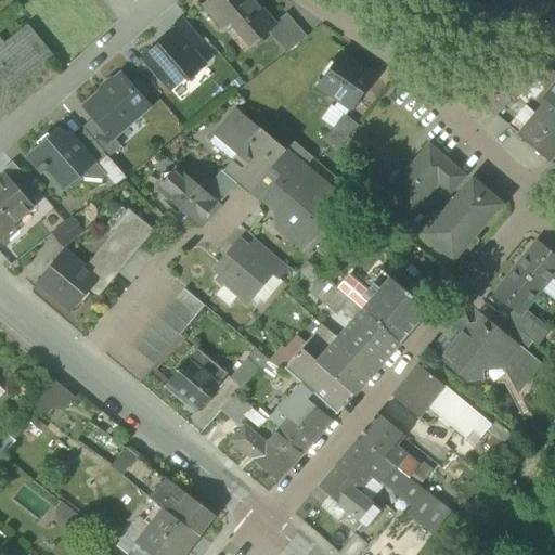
[(234,21),(254,43),(269,31),(275,26),(274,26),(253,0),(209,0),(203,7),(223,29),(234,21)]
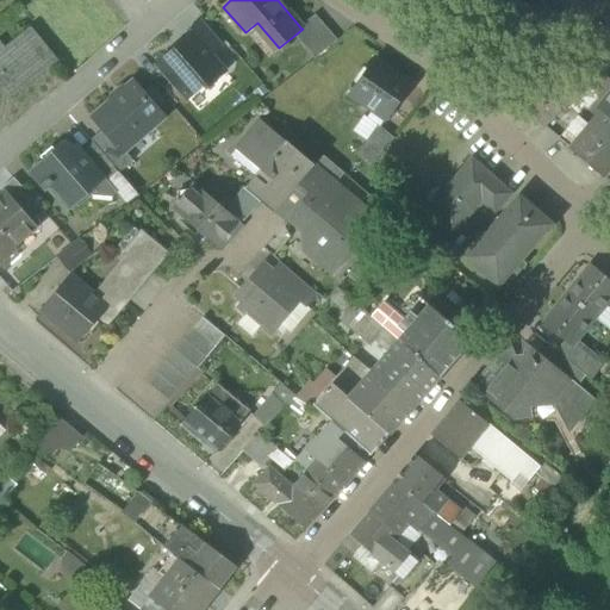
[(296,35),(316,58),(336,42),(315,17),(302,29),(303,29),(296,35)]
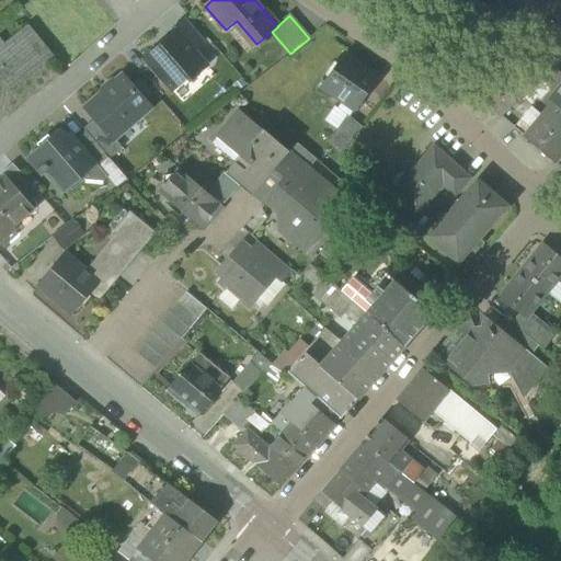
[(178,34),(193,52),(203,43),(183,21),(171,31),(174,33),(176,35),(178,34)]
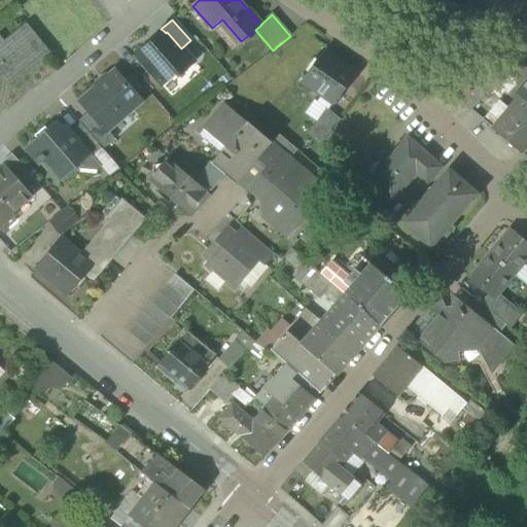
[(0,74),(5,71),(12,80),(46,53),(26,28),(3,45),(0,41),(0,74)]
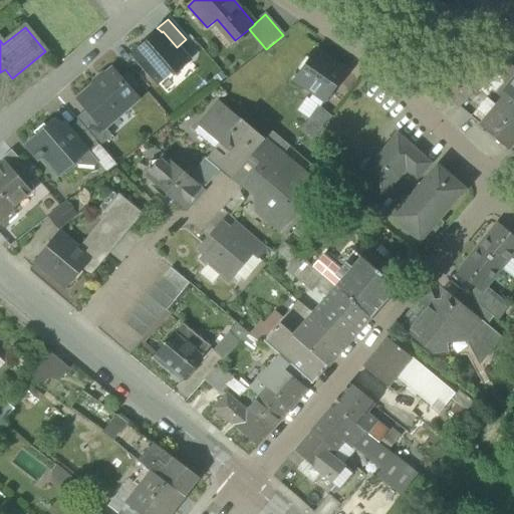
[(160,30),(148,40),(150,42),(162,32),(160,30)]
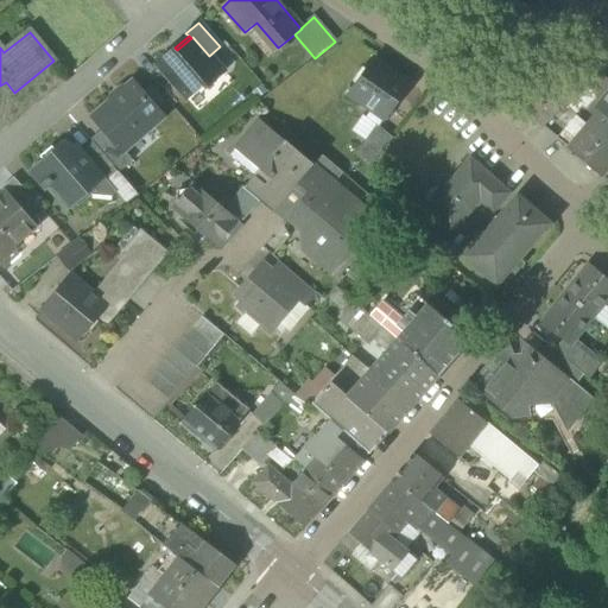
[(156,64),(187,100),(202,86),(206,89),(207,90),(209,88),(208,87),(223,74),(209,56),(192,37),(191,38),(177,50),(175,48),(156,64)]
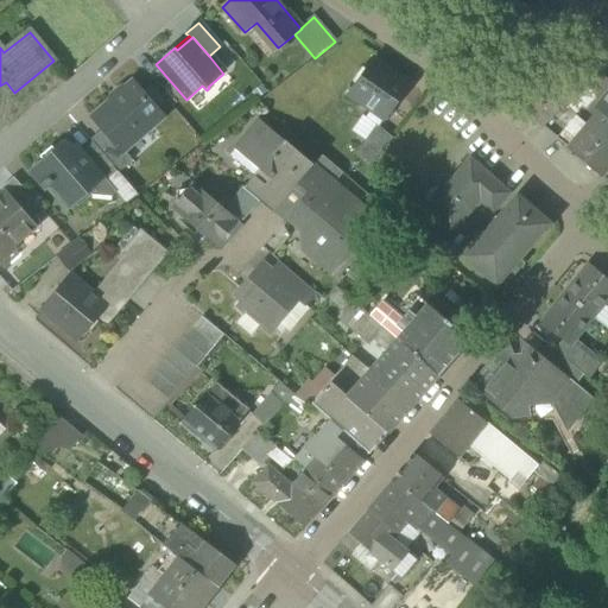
[(369,111),(384,121),(407,86),(392,75),(393,74),(373,59),(348,96),(369,111)]
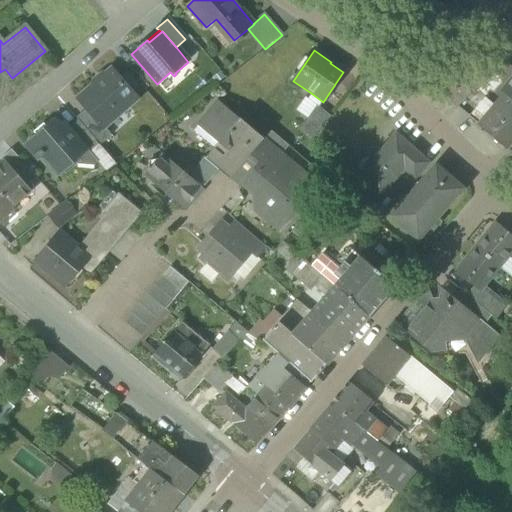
[(456,77),(471,95),(494,74),(505,87),(511,78),(511,67),(502,64),(504,58),(486,51),(456,77)]
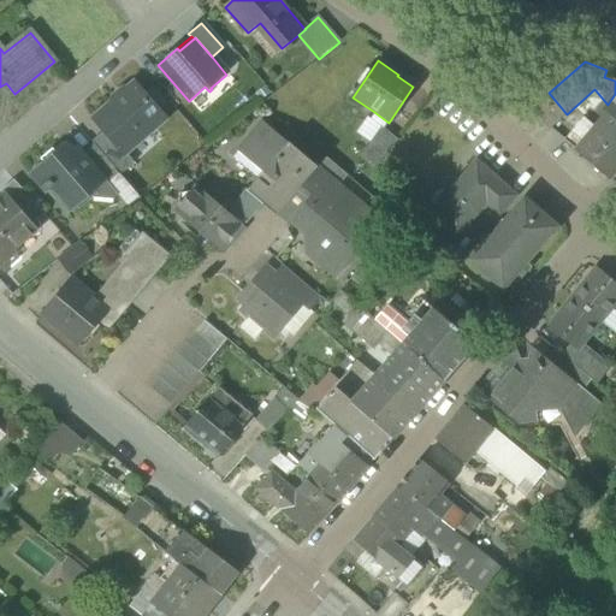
[(414,84),(398,75),(397,76),(413,87),(414,84)]
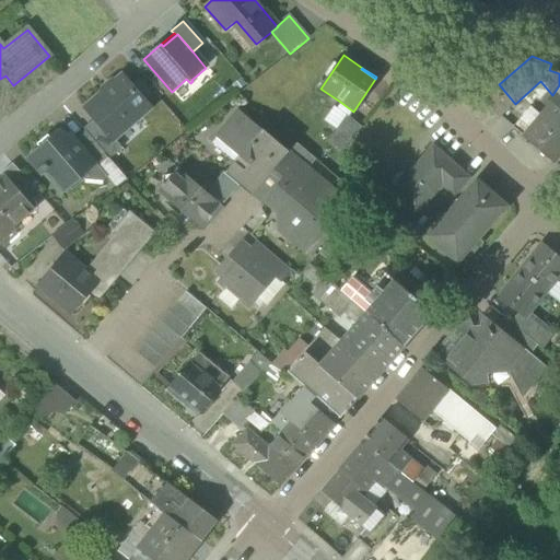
[(94,119),(112,139),(113,138),(148,107),(123,78),(86,109),(94,119)]
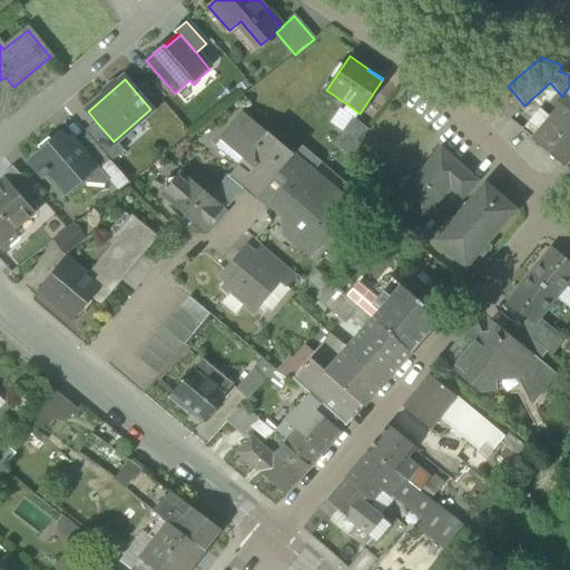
[(177,96),(193,84),(189,80),(175,94),(177,96)]
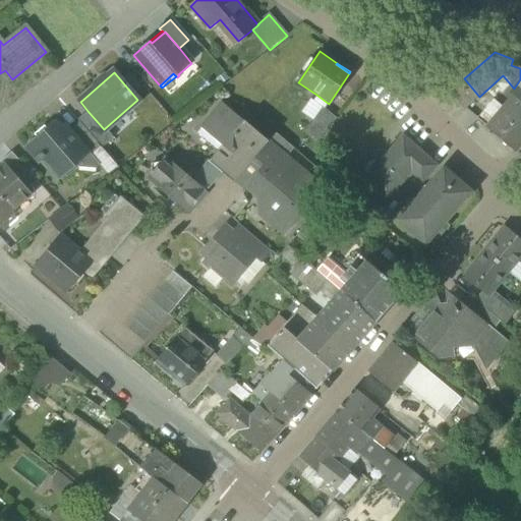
[(449,92),(464,110),(479,97),(464,78),(459,82),(449,92)]
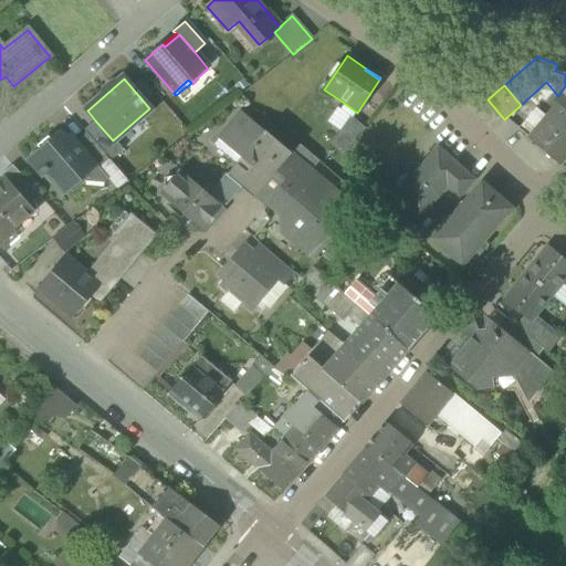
[(527,139),(558,165),(565,155),(565,86),(558,96),(554,103),(556,105),(545,118),(535,109),(519,129),(528,138),(527,139)]
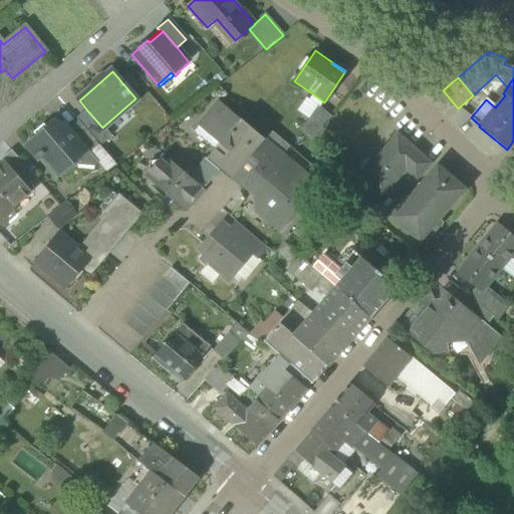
[(319,108),(324,102),(312,93),(299,112),(308,119),(318,107),(319,108)]
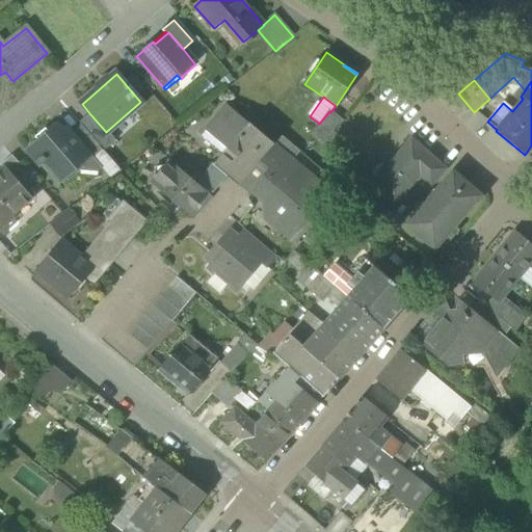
[(235,166),(246,176),(254,167),(272,145),(225,105),(204,130),(227,150),(217,159),(231,171),(235,166)]
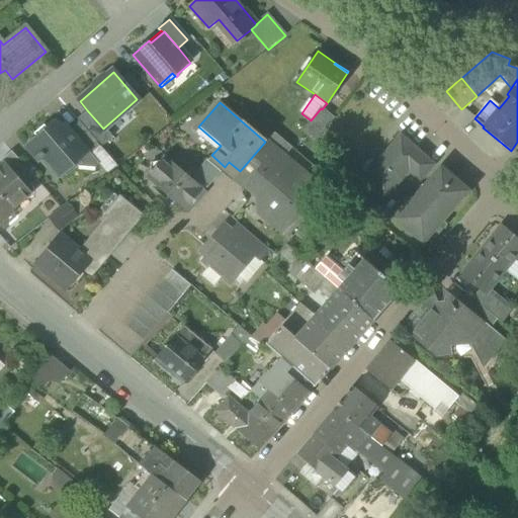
[(304,130),(317,141),(334,119),(322,109),(321,108),(311,120),(304,130)]
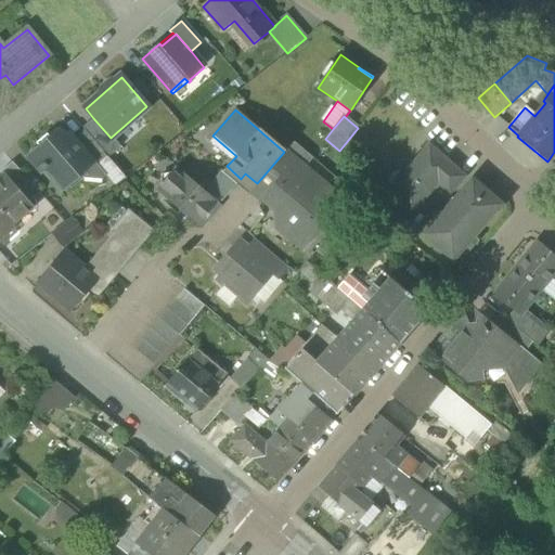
[(82,128),(85,131),(107,157),(108,158),(121,147),(112,137),(111,138),(93,118),(82,128)]
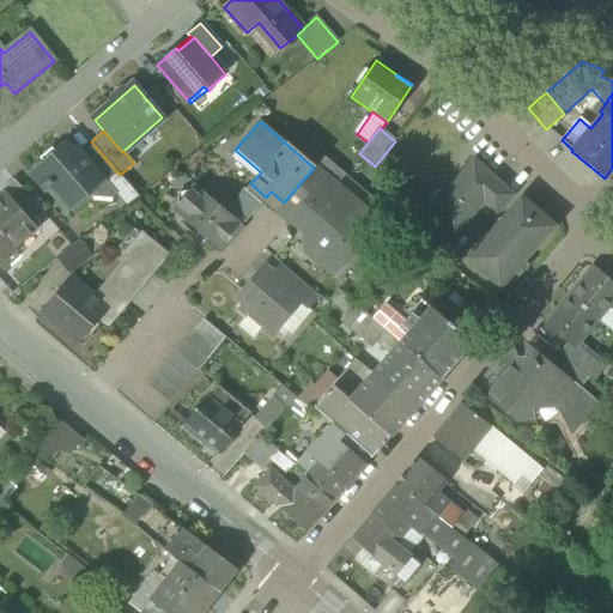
[(108,183),(119,174),(93,145),(82,156),(86,162),(102,180),(104,178),(108,183)]
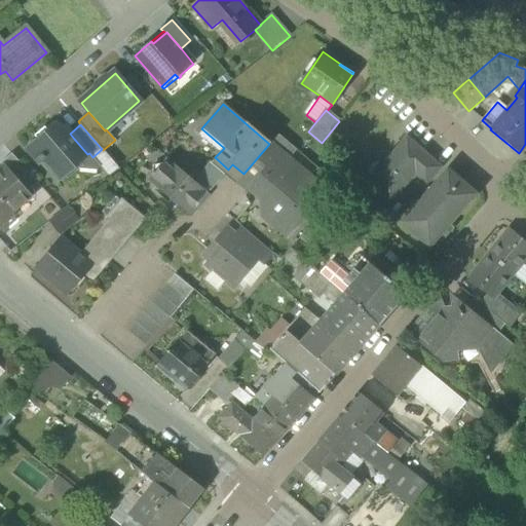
[(60,179),(76,164),(87,154),(74,139),(70,134),(66,138),(61,133),(54,125),(27,149),(39,163),(43,159),(60,179)]
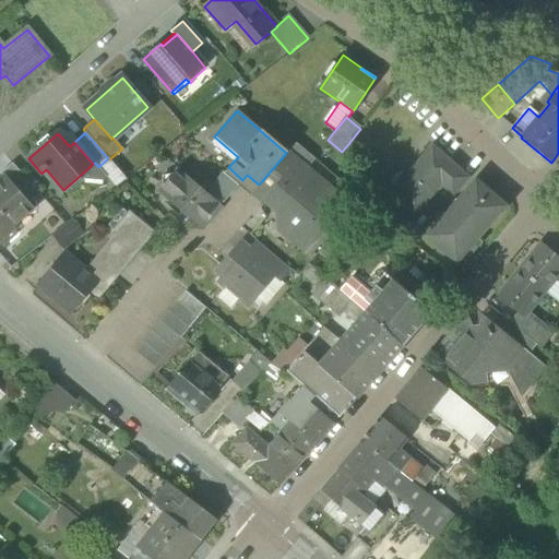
[(69,137),(64,141),(70,146),(74,142),(69,137)]
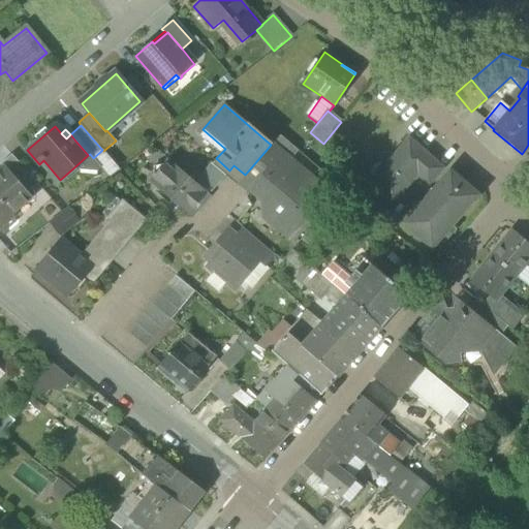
[(279,135),(271,145),(252,166),(262,176),(281,154),(290,161),(298,151),(279,135)]
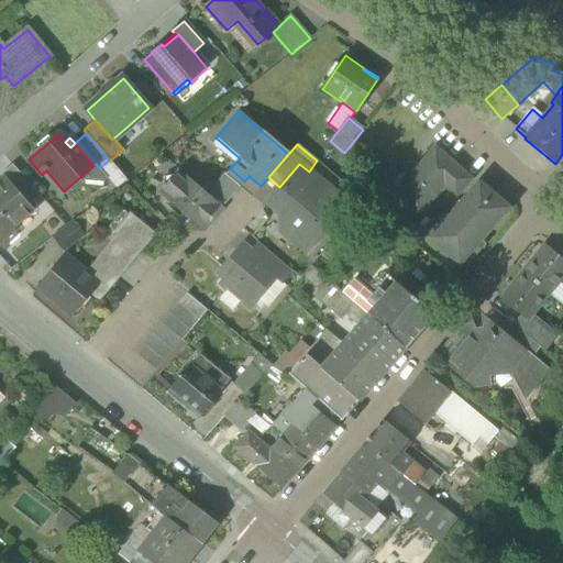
[(394,196),(417,216),(434,196),(432,194),(441,183),(455,196),(470,179),(434,148),(394,196)]
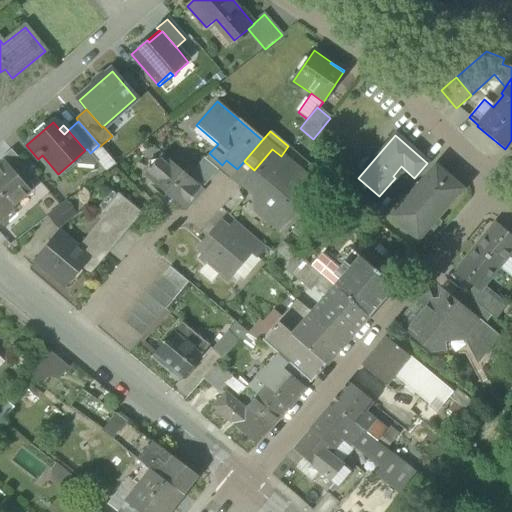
[(114,163),(100,146),(99,145),(90,153),(98,162),(105,171),(114,163)]
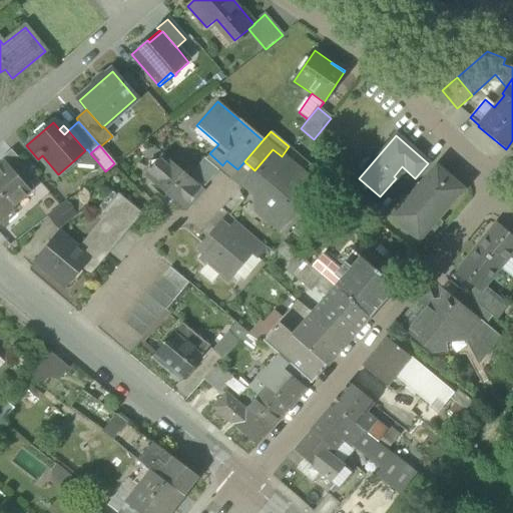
[(87,149),(85,150),(74,160),(77,164),(94,165),(98,162),(90,153),(87,149)]
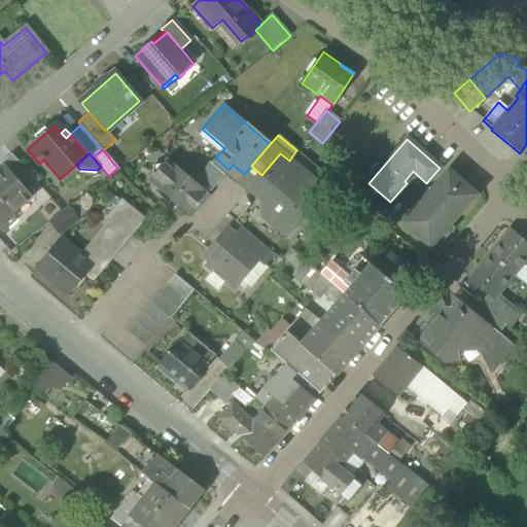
[(267,220),(286,236),(324,190),(289,161),(280,153),(261,175),(252,186),(265,197),(267,220)]
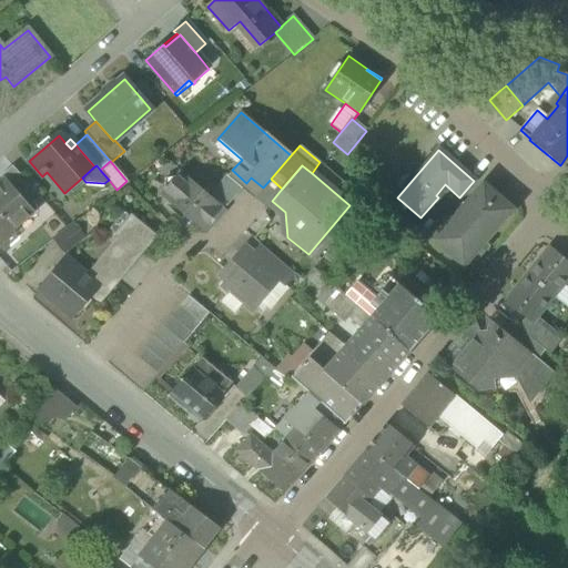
[(4,180),(21,198),(31,189),(14,170),(12,166),(0,176),(3,181),(4,180)]
